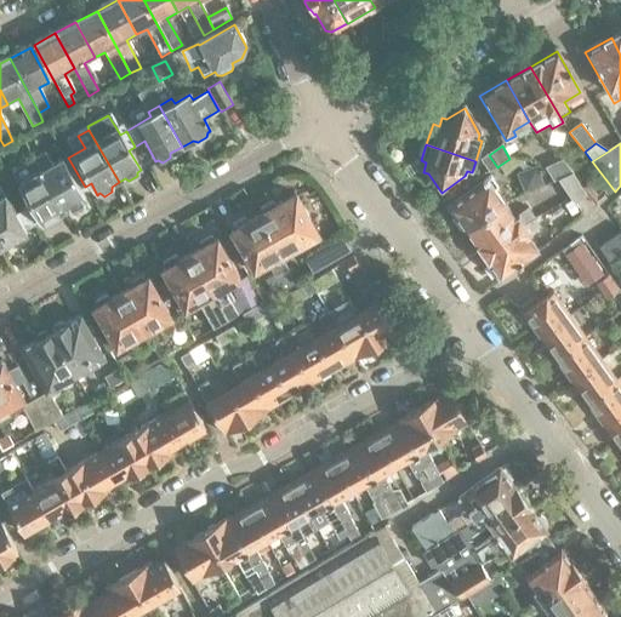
[(51,167),(44,155),(34,161),(63,215),(70,211),(75,212),(83,209),(84,203),(85,201),(79,190),(85,187),(68,158),(51,167)]
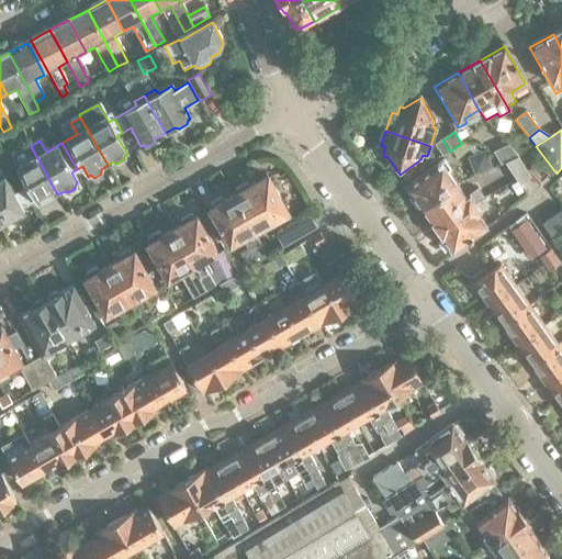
[(442,157),(450,152),(442,141),(435,146),(442,157)]
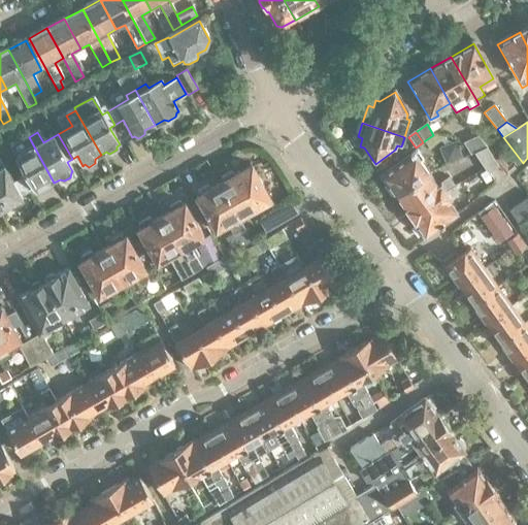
[(444,138),(433,135),(424,141),(429,150),(444,138)]
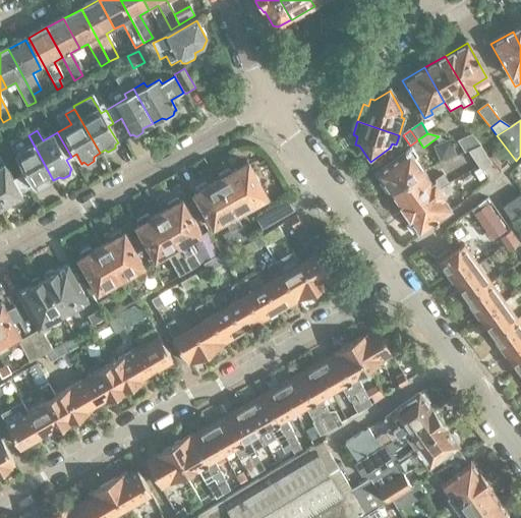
[(48,187),(48,183),(53,180),(29,135),(10,146),(24,170),(18,173),(20,176),(29,190),(34,186),(36,190),(38,188),(41,191),(48,187)]
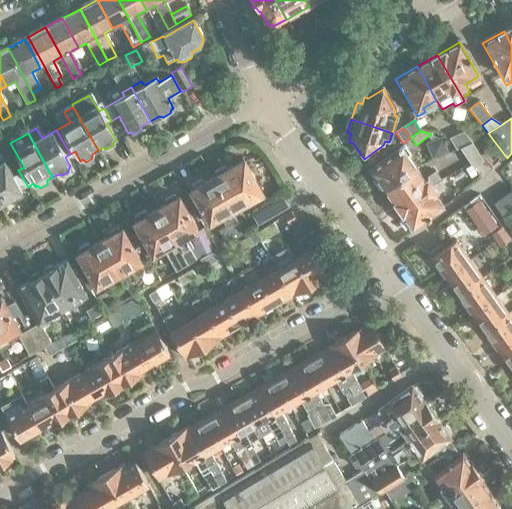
[(461,149),(472,144),(464,133),(455,140),(461,149)]
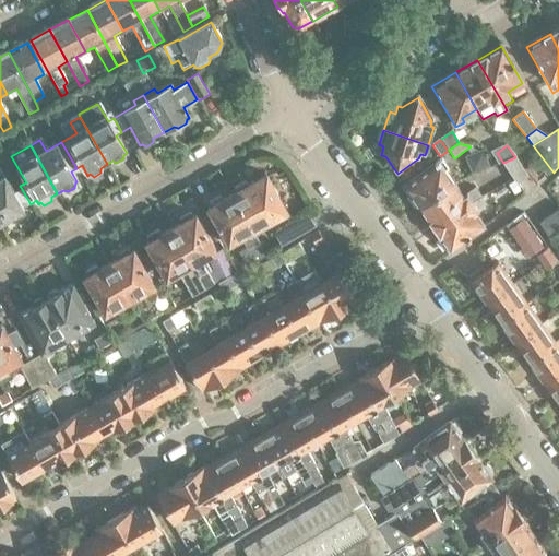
[(515,157),(503,163),(502,163),(516,184),(527,176),(515,157)]
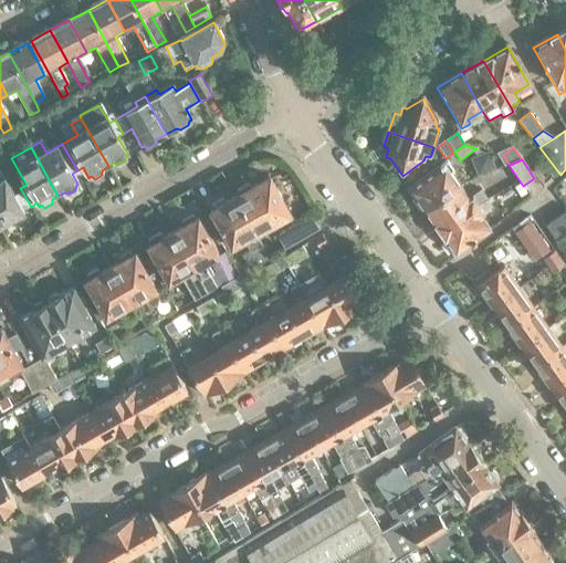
[(423,214),(460,188),(450,174),(453,171),(448,163),(408,191),(423,214)]
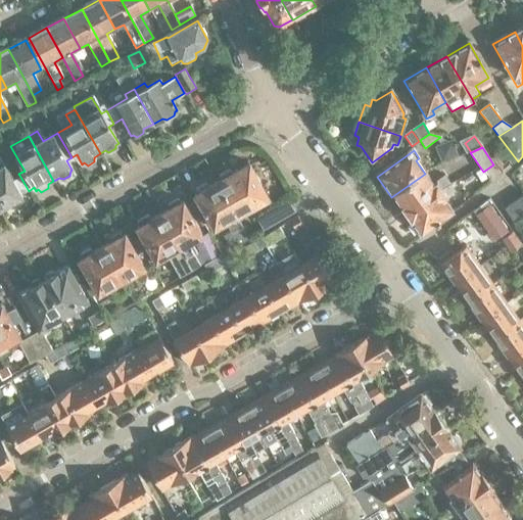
[(4,167),(0,159),(0,210),(7,206),(12,208),(20,203),(21,198),(22,198),(20,195),(29,191),(20,177),(12,181),(4,167)]
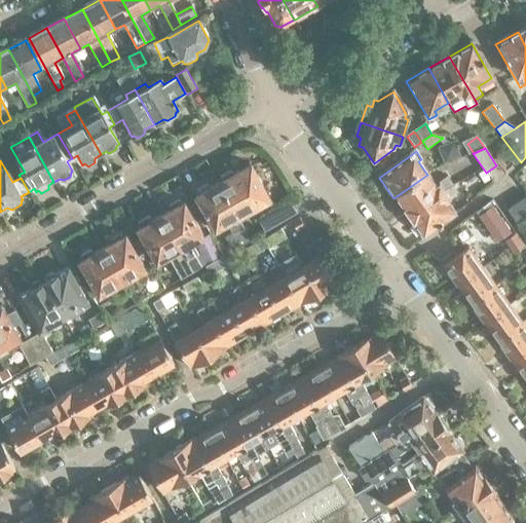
[(221,181),(221,182),(219,183),(238,217),(269,199),(250,165),(233,175),(232,174),(221,181)]
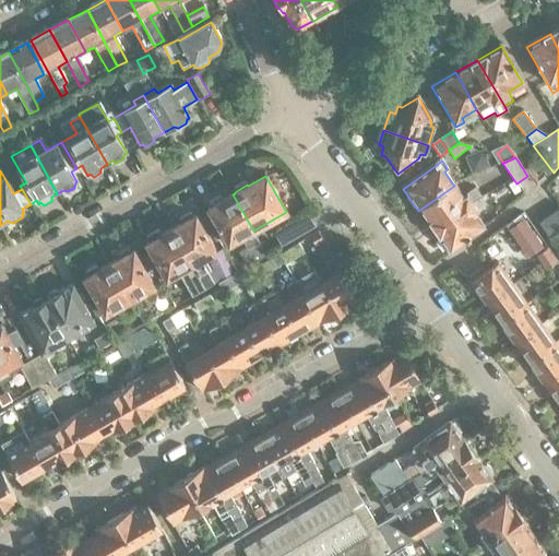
[(464,199),(454,186),(418,211),(433,232),(473,204),(482,198),(476,190),(464,199)]
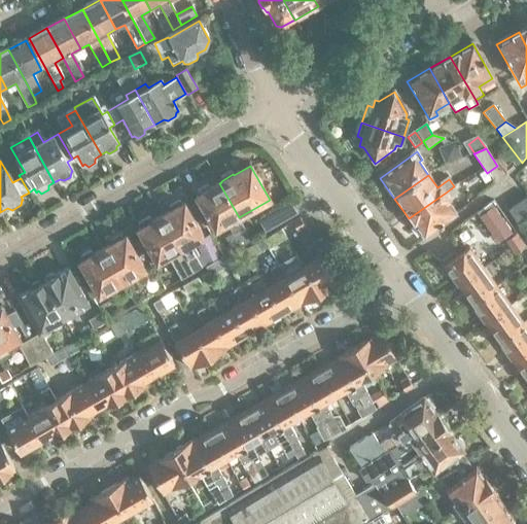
[(197,195),(198,196),(196,197),(215,232),(227,224),(233,234),(233,235),(245,229),(239,217),(219,183),(209,188),(209,187),(197,195)]
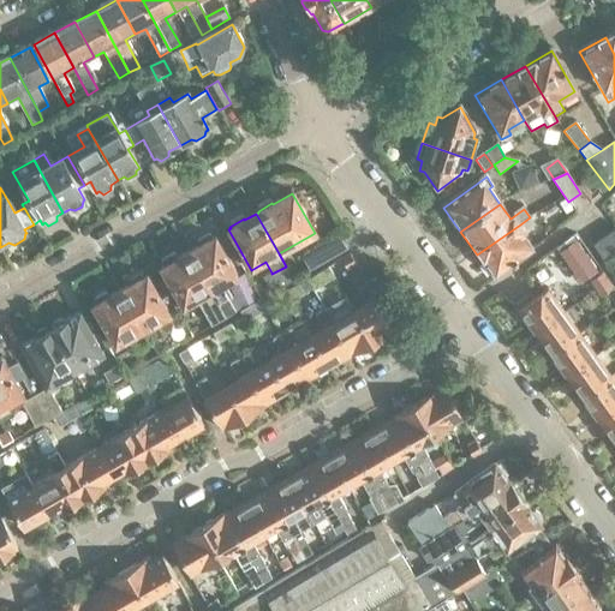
[(494,279),(533,251),(523,237),(533,229),(535,227),(535,225),(530,217),(520,225),(477,255),(494,279)]
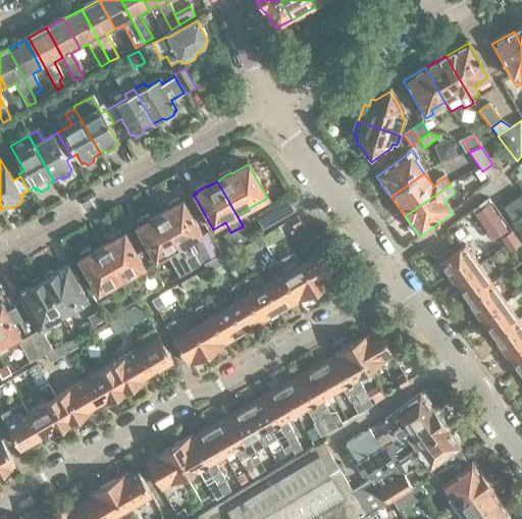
[(521,197),(505,209),(513,221),(521,215),(521,197)]
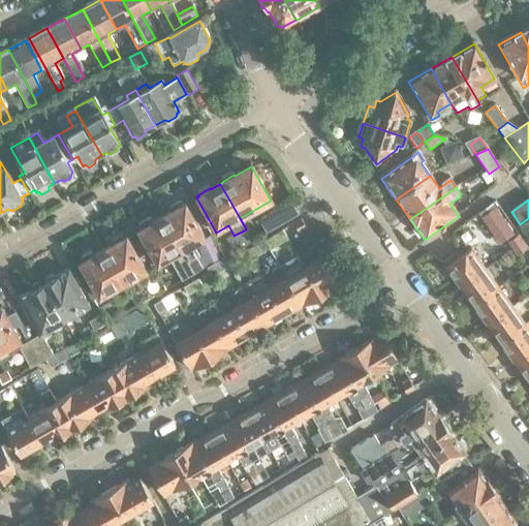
[(180,207),(179,204),(170,209),(172,211),(161,217),(194,275),(203,271),(195,258),(199,255),(193,245),(204,239),(184,204),(180,207)]
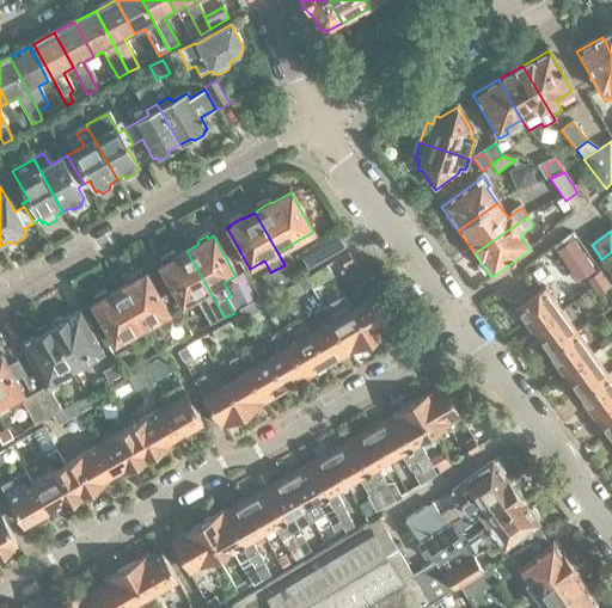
[(300,257),(308,271),(346,250),(337,235),(300,257)]
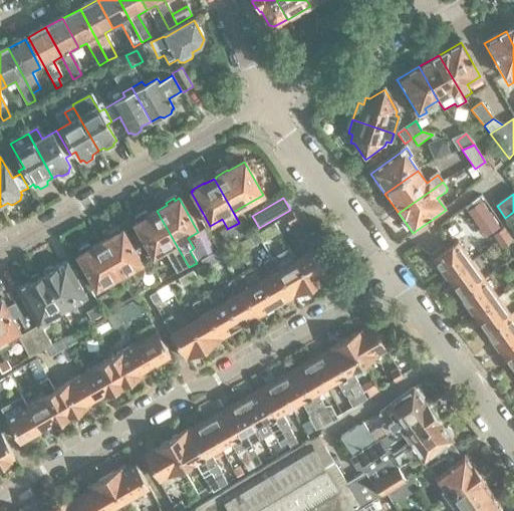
[(189,267),(157,211),(147,217),(146,215),(136,220),(137,222),(134,224),(153,258),(165,251),(178,274),(189,267)]
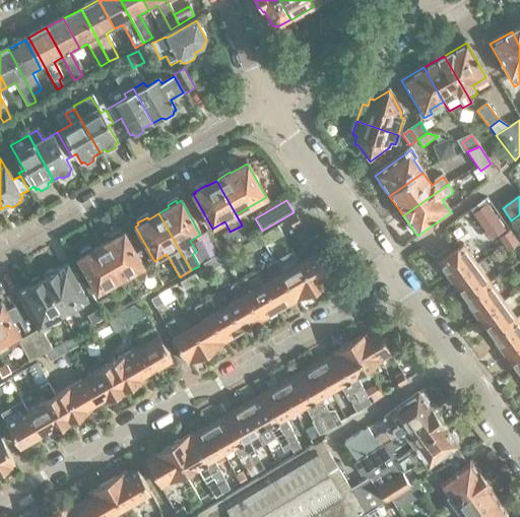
[(288,220),(294,230),(301,225),(296,216),(288,220)]
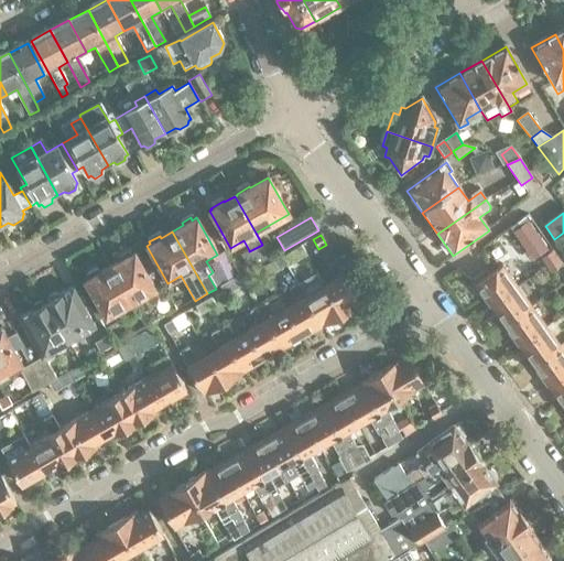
[(249,251),(249,250),(241,256),(249,270),(259,265),(270,258),(262,245),(249,251)]
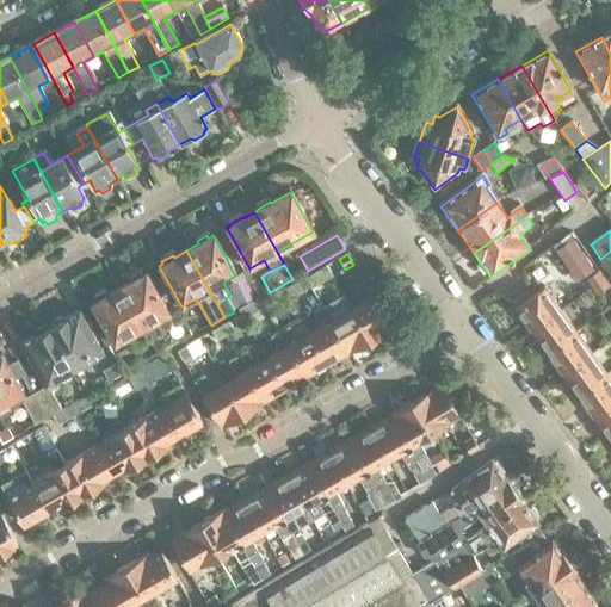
[(591,289),(604,280),(598,272),(586,280),(591,289)]
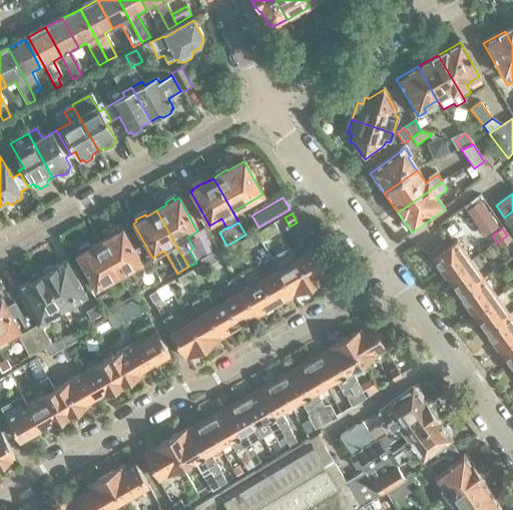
[(108,234),(109,237),(99,242),(124,287),(135,281),(129,271),(141,264),(122,229),(119,231),(118,229),(108,234)]
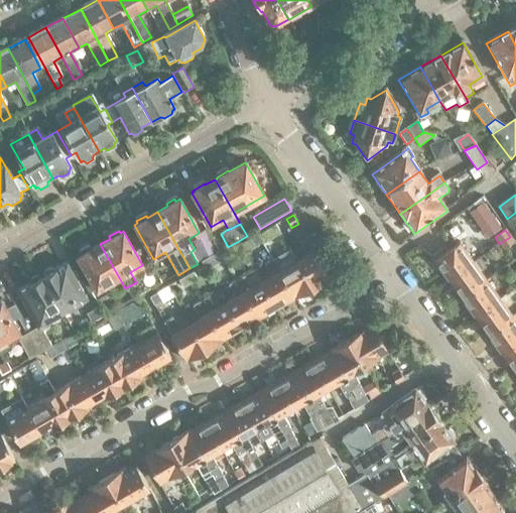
[(257,236),(262,243),(269,239),(265,232),(257,236)]
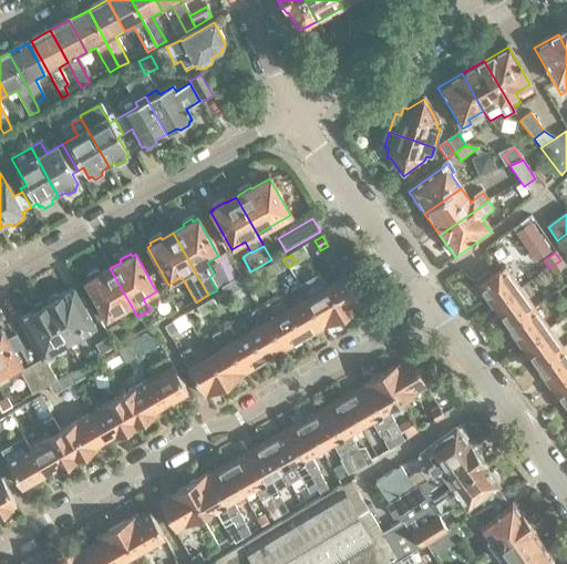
[(266,276),(279,273),(288,267),(282,259),(275,264),(263,270),(266,276)]
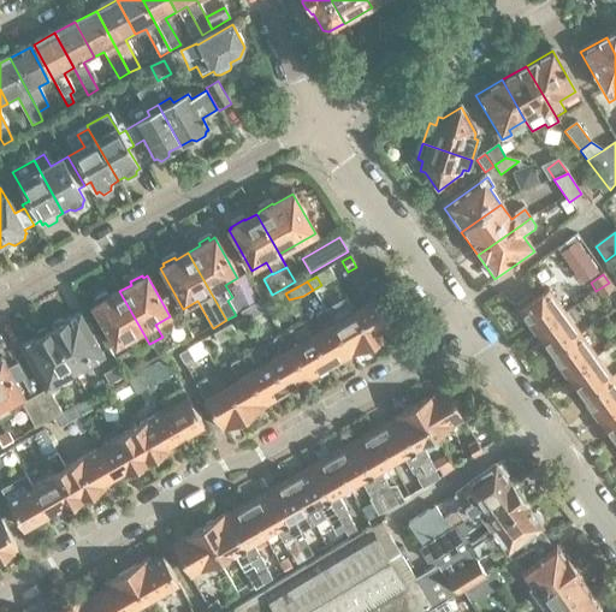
[(609,283),(596,291),(602,299),(614,291),(609,283)]
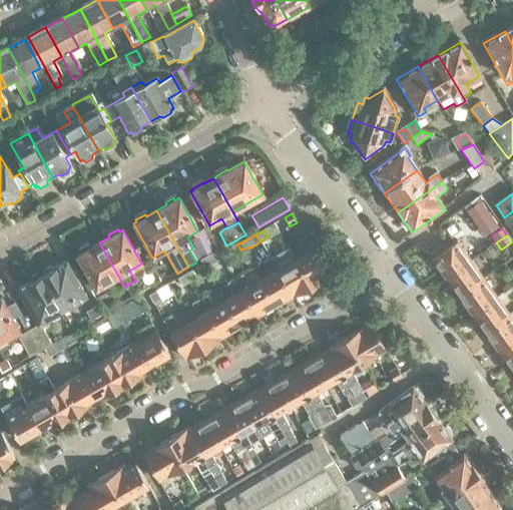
[(310,253),(296,262),(311,289),(329,278),(307,238),(299,243),(304,252),(308,249),(310,253)]
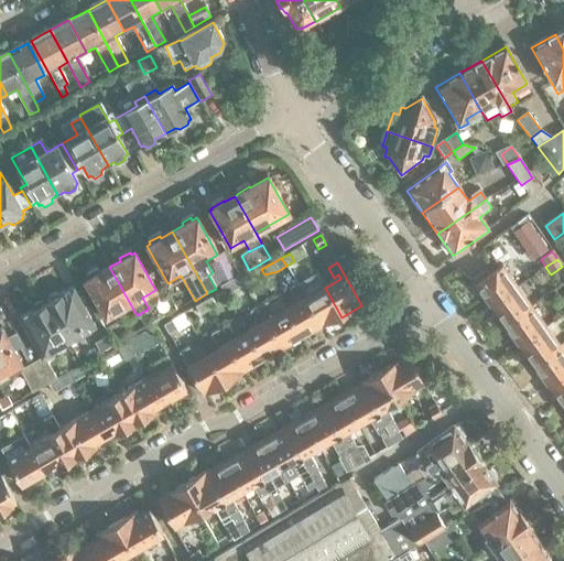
[(249,270),(238,277),(220,288),(225,297),(264,274),(261,269),(259,265),(249,270)]
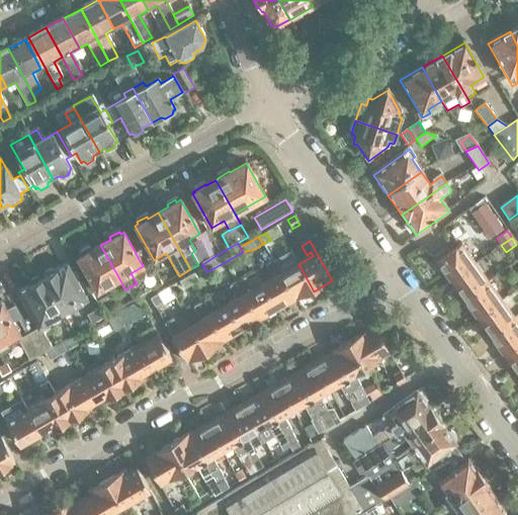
[(125,289),(100,245),(91,251),(89,248),(79,254),(81,256),(78,258),(97,291),(108,285),(121,309),(134,302),(125,289)]
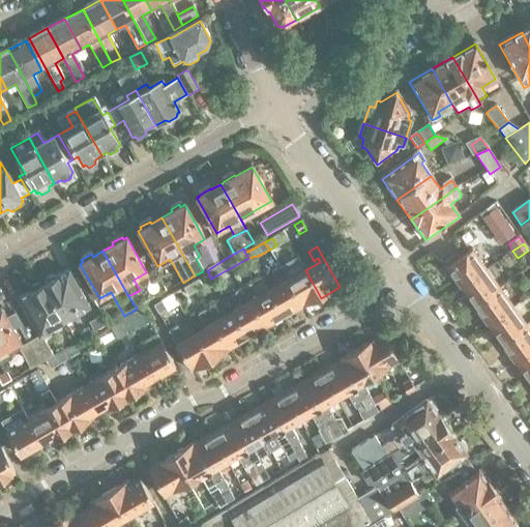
[(471,253),(447,269),(461,289),(484,272),(471,253)]
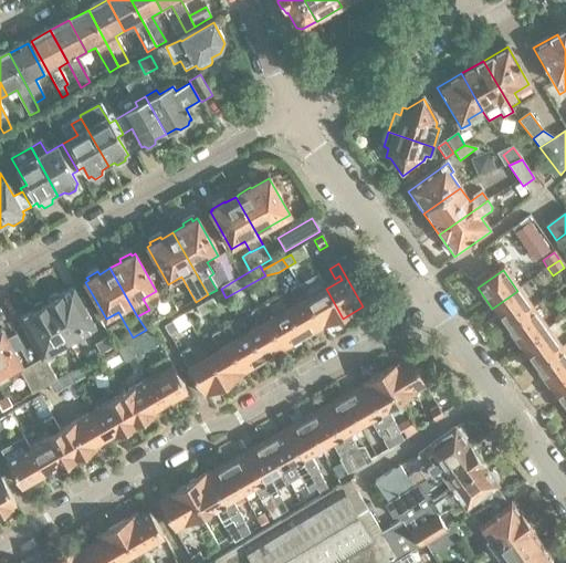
[(323,330),(343,319),(326,289),(317,275),(297,287),(323,330)]
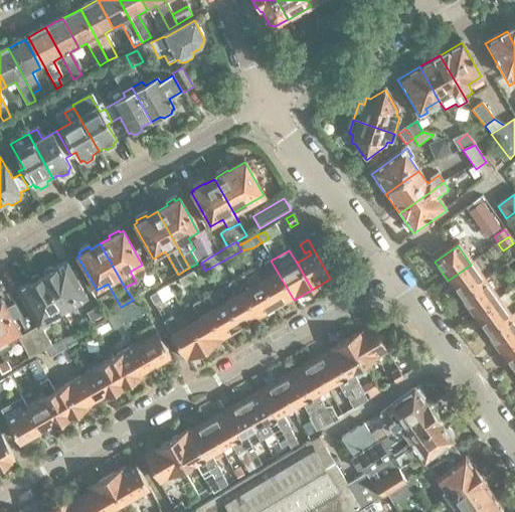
[(294,300),(271,261),(264,265),(271,278),(261,284),(277,310),(294,300)]
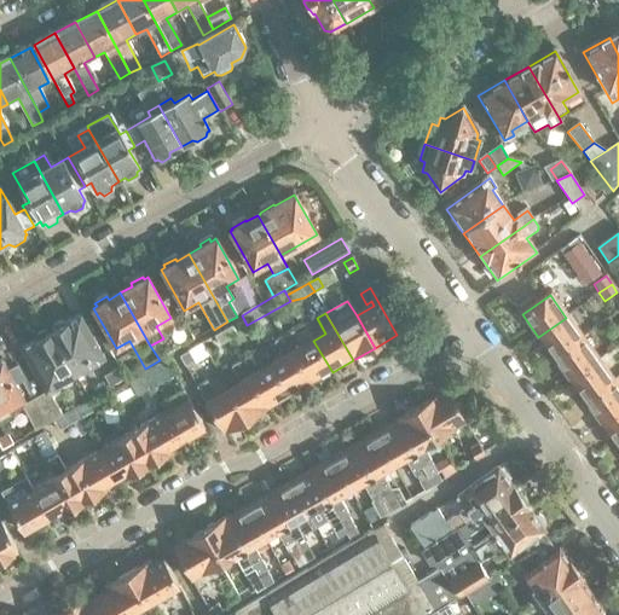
[(61,324),(48,330),(75,376),(104,359),(80,315),(64,324),(61,324)]
